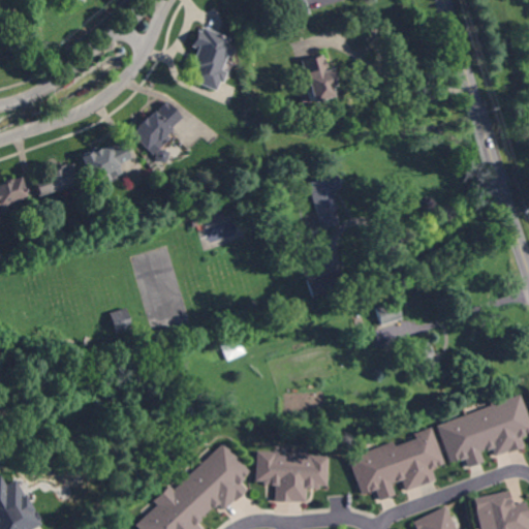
[(304,0),(308,12),(291,18),(285,0),(304,0)]
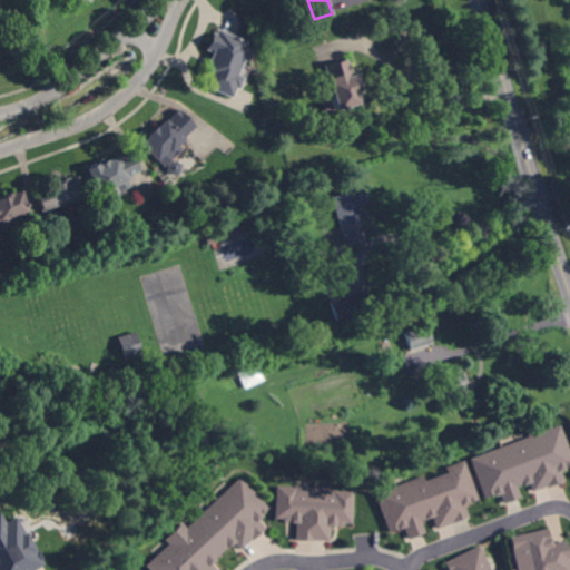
[(246,40),(244,48),(251,50),(246,61),(244,60),(237,75),(243,77),(238,88),(235,87),(231,97),(200,85),(204,75),(202,74),(212,51),(204,49),(212,31),(216,32),(217,29),(246,40)]
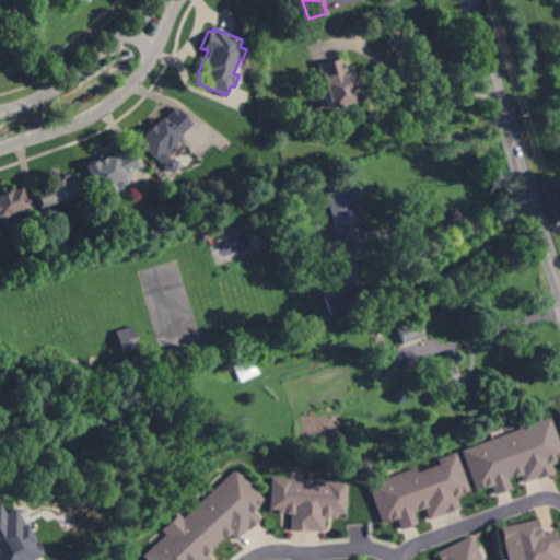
[(345,74),(350,73),(354,91),(350,92),(353,103),(331,108),(327,94),(321,96),(317,85),(323,84),(317,65),(340,58),(345,74)]
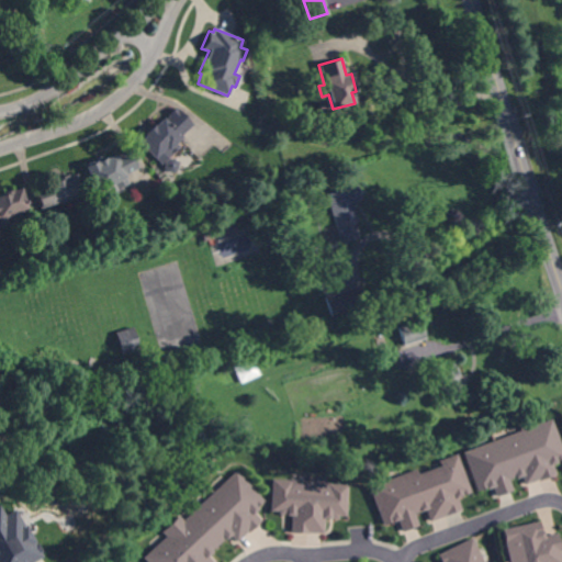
[(192,124),(180,135),(182,137),(181,139),(169,152),(166,148),(155,159),(139,143),(164,119),(165,120),(177,109),(192,124)]
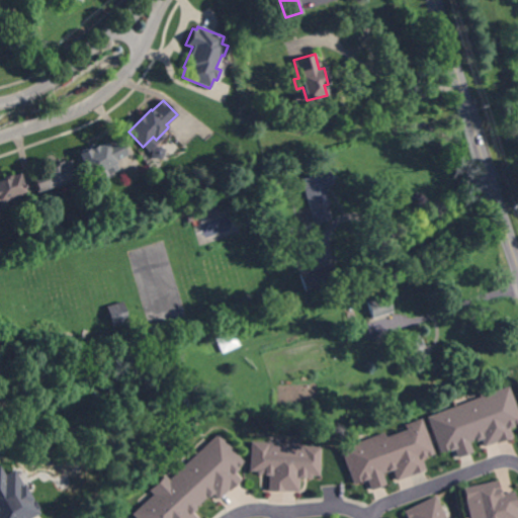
[(128,154),(115,161),(116,163),(90,177),(79,154),(89,148),(91,151),(106,142),(108,145),(120,138),(128,154)]
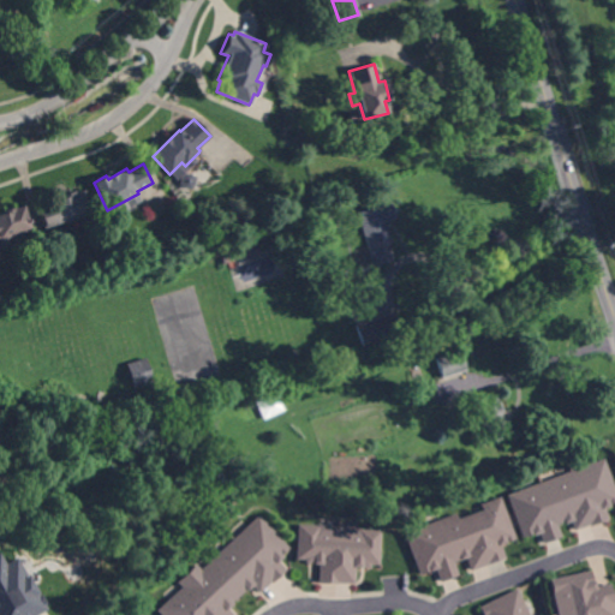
[(192,189),(185,189),(181,184),(183,178),(185,174),(192,174),(197,178),(197,185),(192,189)]
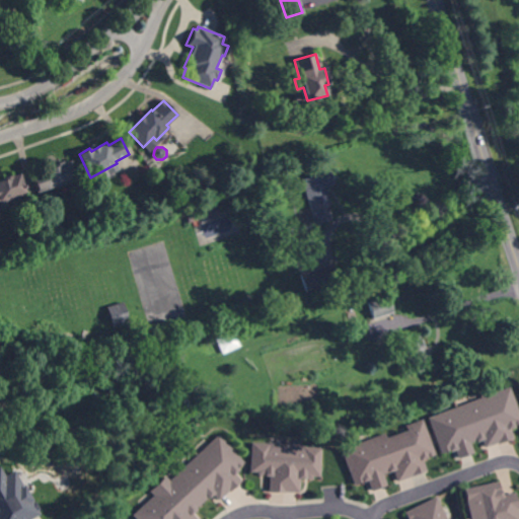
[(77,179),(39,193),(32,176),(45,172),(45,170),(56,166),(55,164),(63,161),(64,163),(71,161),(77,179)]
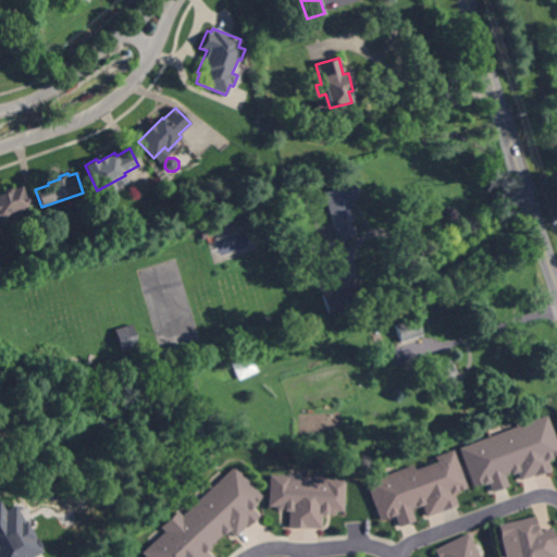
[(338,240),(324,193),(354,183),(358,198),(349,200),(355,221),(353,221),(357,235),(338,240)]
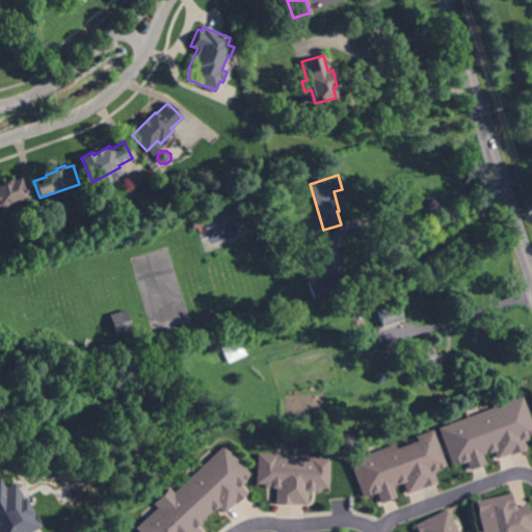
[(26,198),(10,203),(12,210),(2,213),(0,207),(0,183),(12,180),(14,181),(21,179),(26,198)]
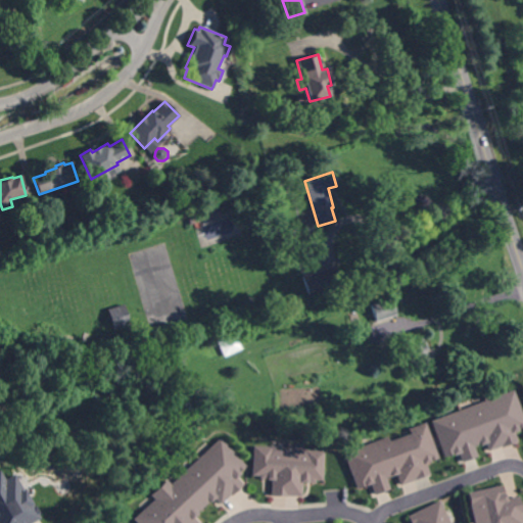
[(210,219),(206,207),(218,204),(221,215),(210,219)]
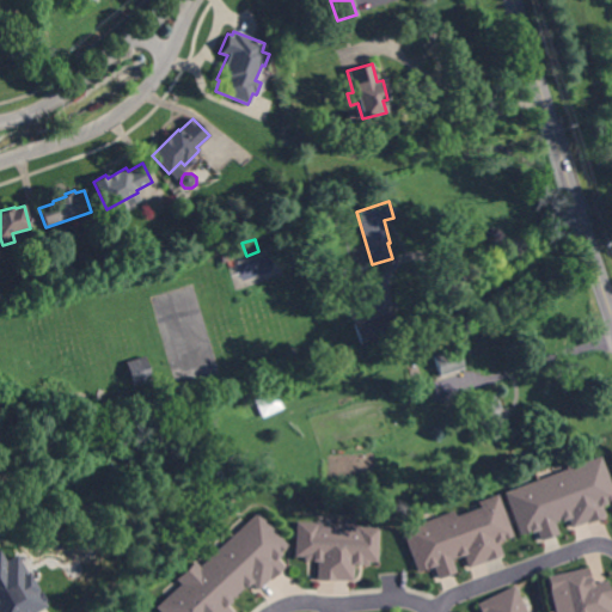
[(222,263),(220,256),(227,254),(230,261),(222,263)]
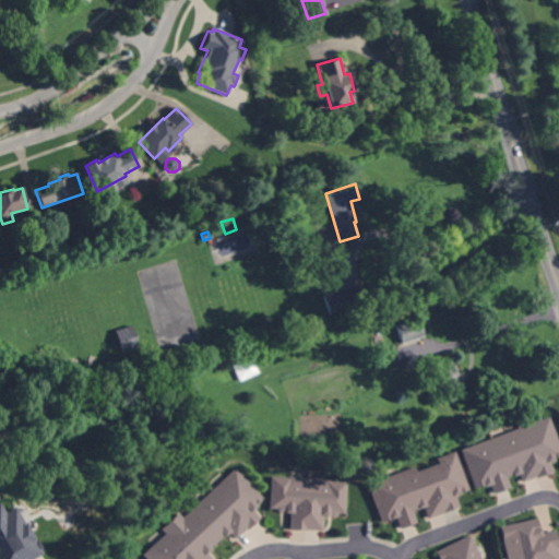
[(331,316),(323,295),(356,285),(363,306),(331,316)]
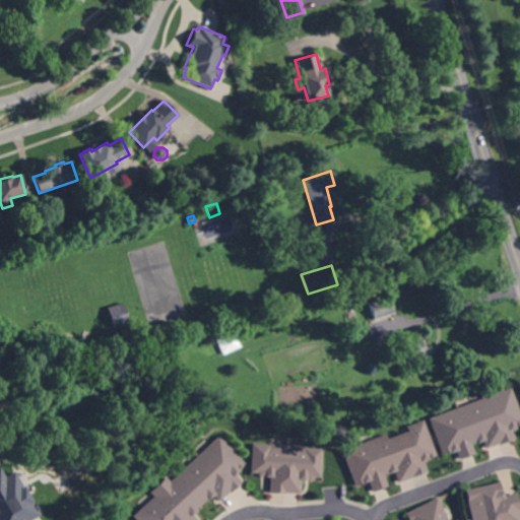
[(374,319),(369,304),(389,297),(394,313),(374,319)]
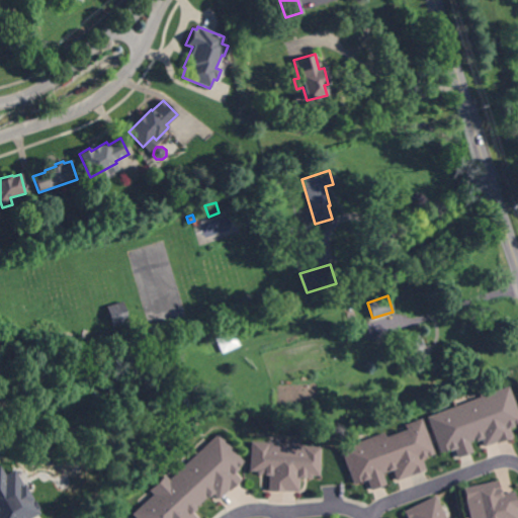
[(113,327),(112,324),(107,308),(123,301),(130,322),(113,327)]
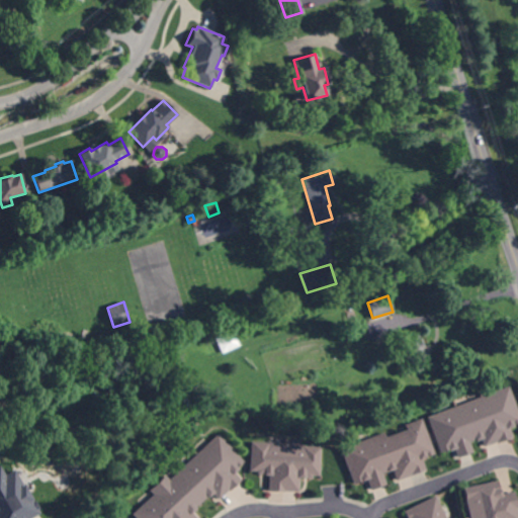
[(223,353),(211,330),(229,322),(239,346),(223,353)]
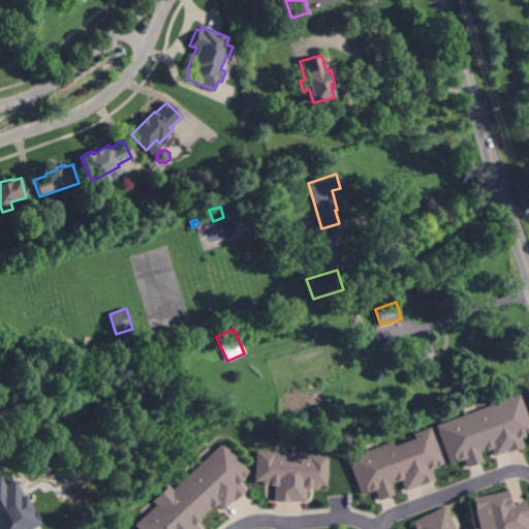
[(432,354),(436,352),(438,360),(434,361),(436,369),(433,369),(435,376),(424,379),(422,373),(418,374),(416,363),(413,364),(409,348),(411,347),(410,342),(427,338),(432,354)]
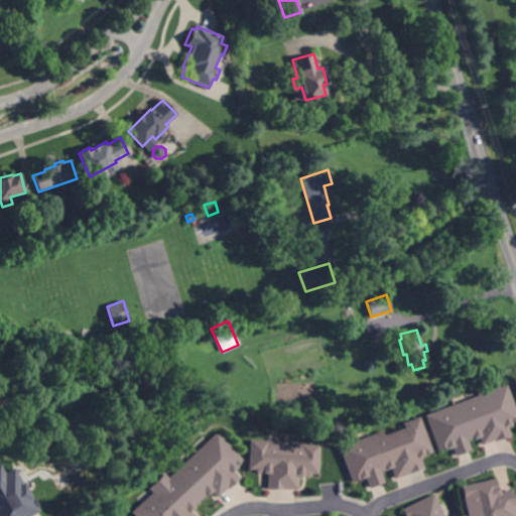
[(72,348),(63,345),(69,334),(77,337),(72,348)]
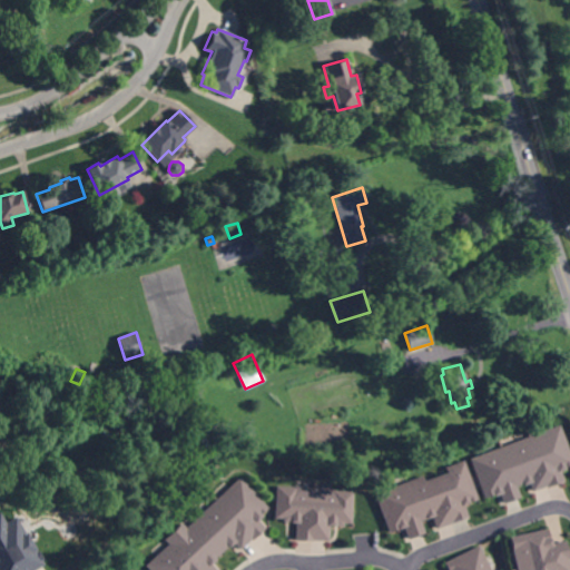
[(569,464),(569,457),(560,425),(468,455),(481,498),(498,492),(501,502),(519,497),(514,485),(528,481),(530,491),(562,481),(558,469),(569,464)]
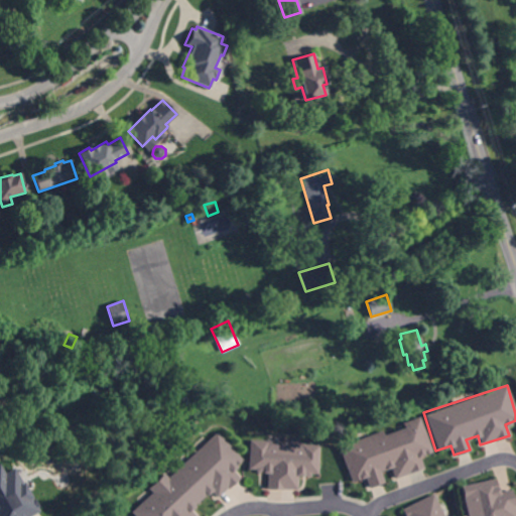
[(352,483),(339,447),(382,430),(383,435),(404,428),(402,423),(420,416),(432,453),(420,458),(424,468),(395,480),(391,469),(381,472),(384,483),(369,489),(364,478),(352,483)]
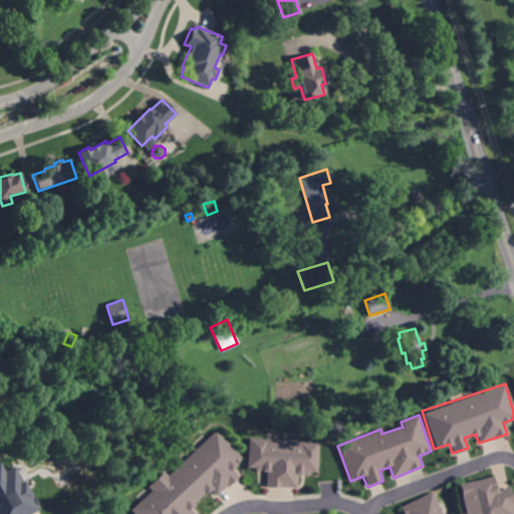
[(133,513),(129,509),(149,490),(146,486),(163,471),(166,475),(216,429),(241,457),(230,468),(236,475),(214,495),(208,488),(187,508),(192,513),(133,513)]
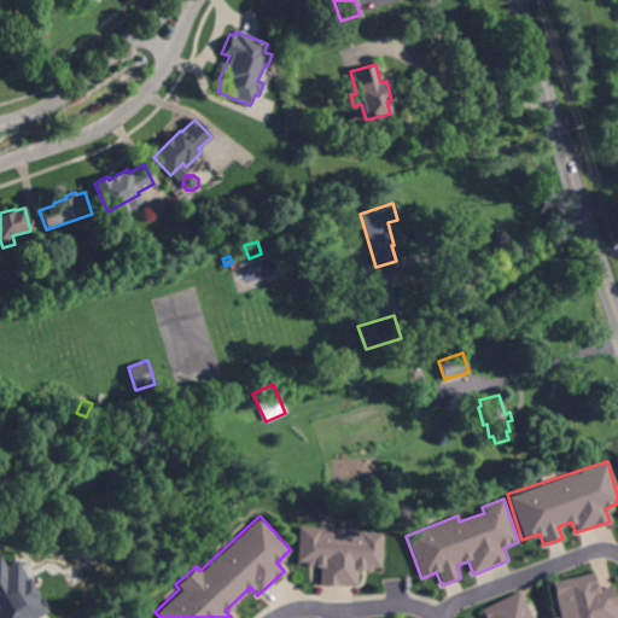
[(298,563),(299,528),(383,534),(380,569),(372,567),(372,571),(357,571),(356,587),(340,586),(339,587),(320,586),(321,569),(307,567),(307,563),(298,563)]
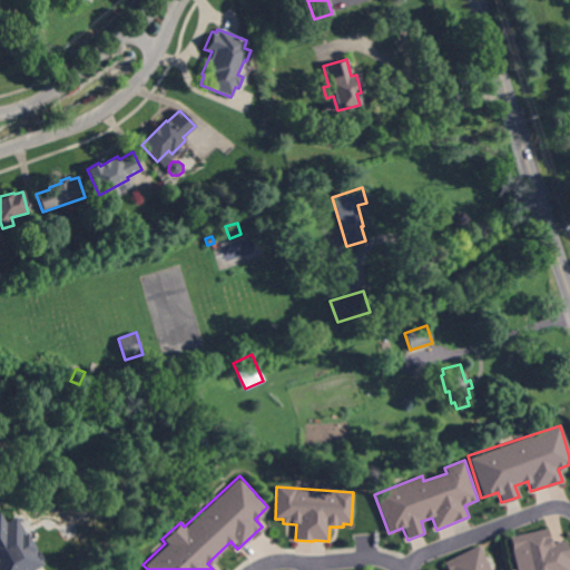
[(0,569),(29,569),(40,564),(17,516),(3,521),(0,513),(0,569)]
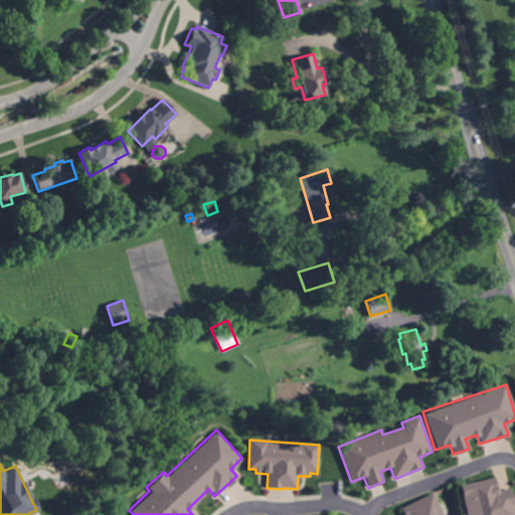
[(497,487),(498,487),(499,492),(511,490),(514,506),(514,510),(514,514),(466,514),(460,487),(495,479),(497,487)]
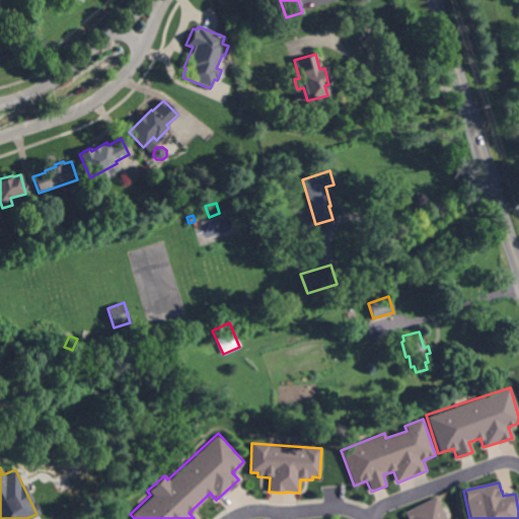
[(447,518),(408,518),(405,513),(437,498),(447,518)]
